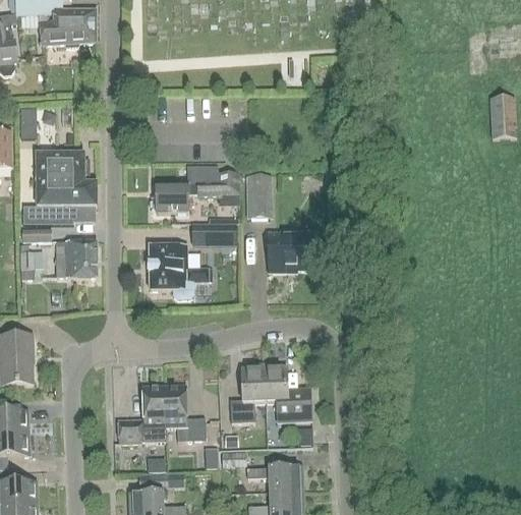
[(7,0),(8,12),(12,11),(16,11),(15,0),(7,0)]
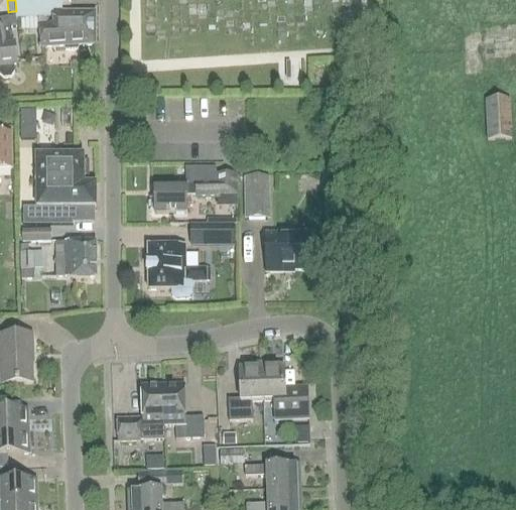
[(15,0),(16,11),(16,13),(39,12),(41,42),(65,41),(65,44),(78,44),(77,40),(94,39),(93,9),(59,11),(59,2),(68,1),(68,0),(15,0)]
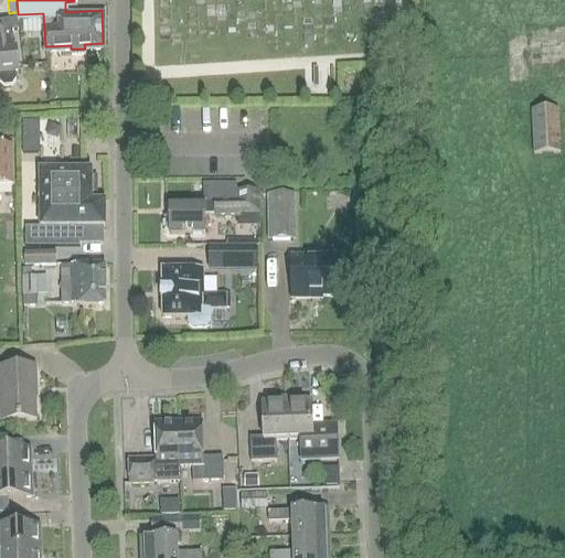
[(0,76),(4,81),(11,79),(16,74),(14,66),(16,66),(16,65),(11,25),(17,24),(17,15),(0,18),(1,25),(0,24),(0,76)]
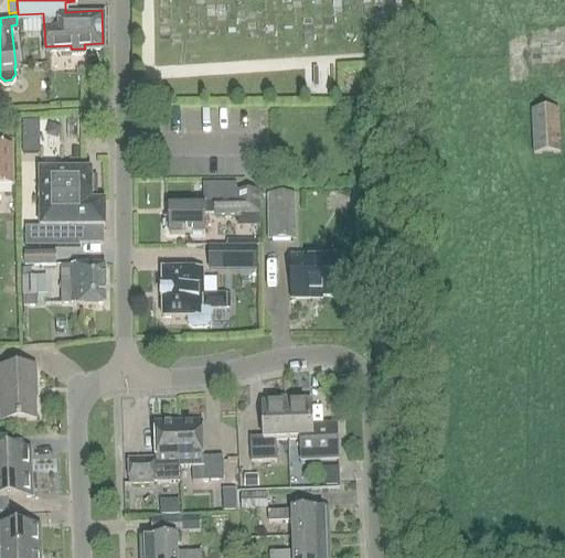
[(560,148),(558,104),(532,105),(533,149),(560,148)]
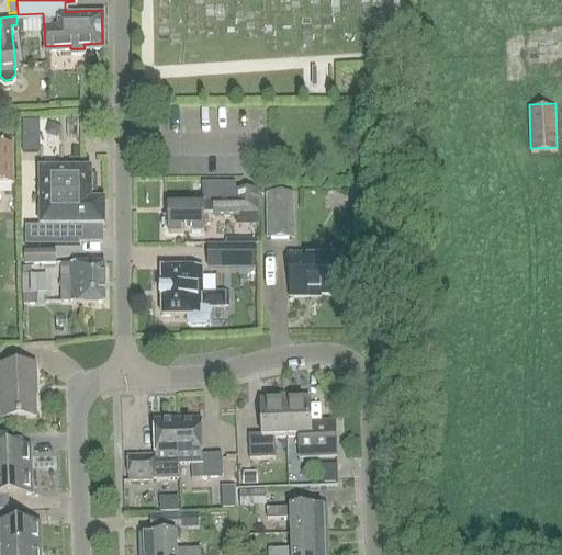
[(56,148),(80,147),(79,122),(55,122),(56,148)]
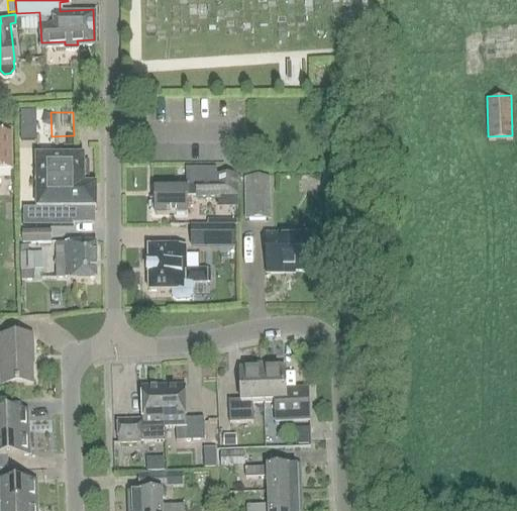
[(0,165),(12,165),(11,127),(0,127),(0,165)]
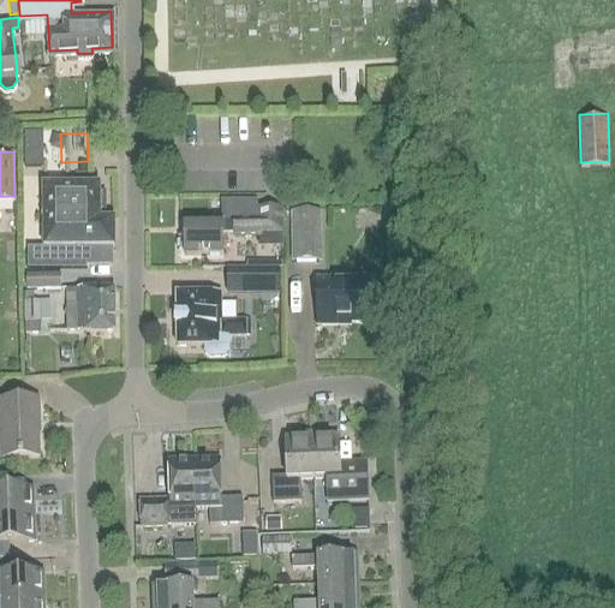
[(114,244),(114,214),(100,214),(100,178),(42,179),(43,245),(27,245),(28,267),(87,266),(87,261),(112,261),(112,244),(114,244)]
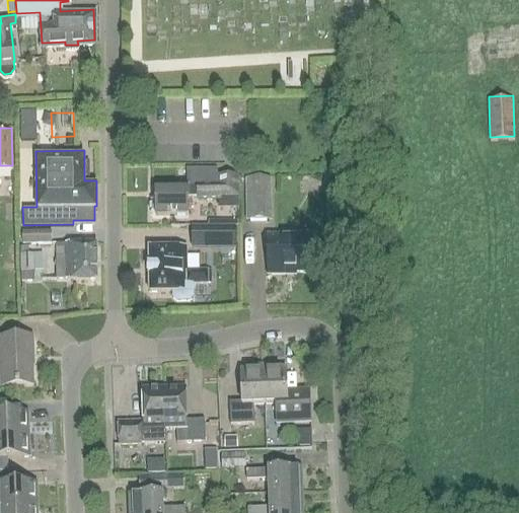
[(184,165),(184,185),(155,185),(155,212),(187,212),(186,195),(236,195),(235,173),(215,173),(215,165),(184,165)]
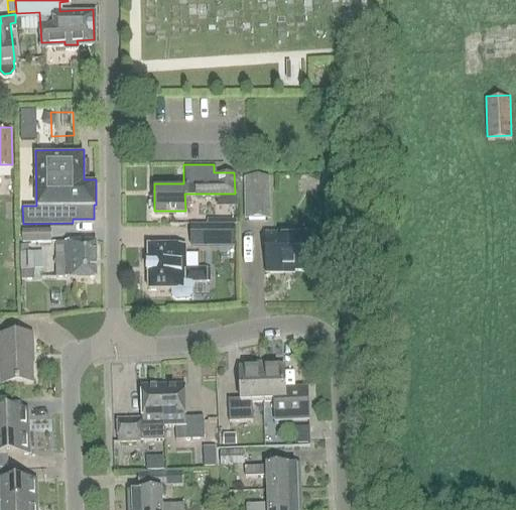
[(268,173),(245,173),(245,213),(268,213),(268,173)]
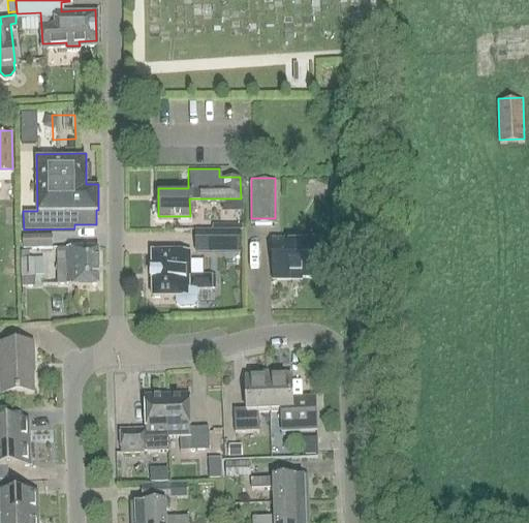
[(195,227),(195,247),(224,247),(224,227),(195,227)]
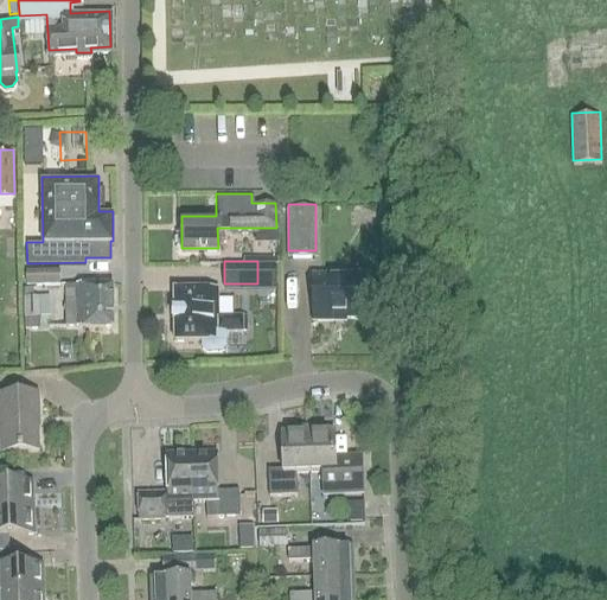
[(58,266),(26,267),(27,282),(59,281),(58,266)]
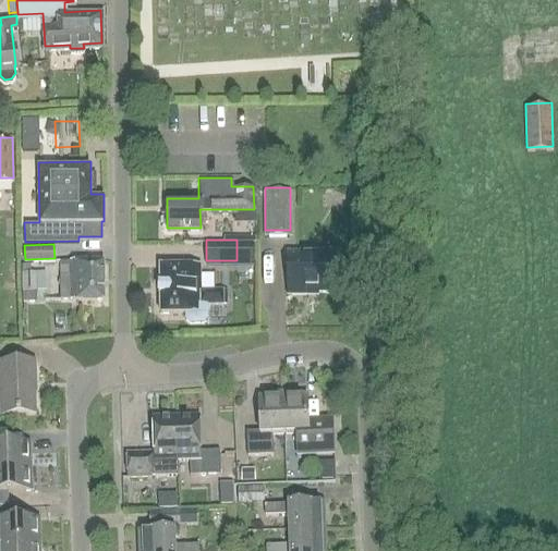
[(313,250),(312,247),(287,247),(287,289),(307,289),(307,286),(335,286),(335,250),(313,250)]
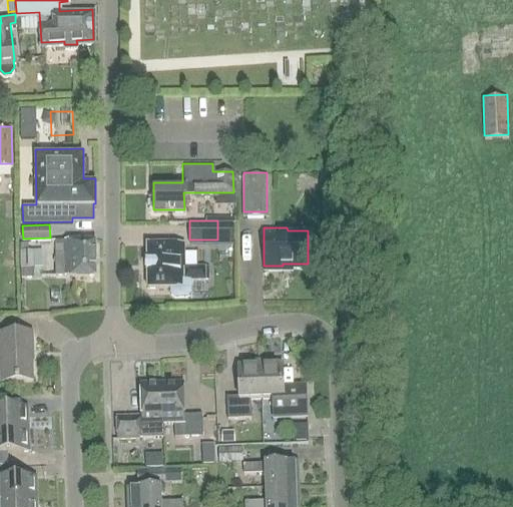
[(55,274),(95,274),(96,237),(56,237),(55,250),(55,274)]
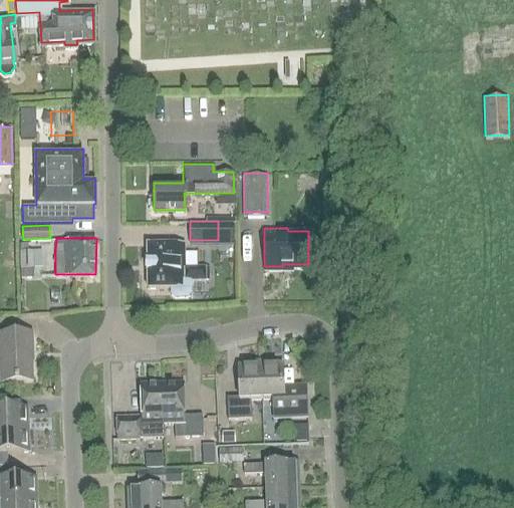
[(27,239),(19,240),(21,265),(33,265),(31,248),(27,248),(27,239)]
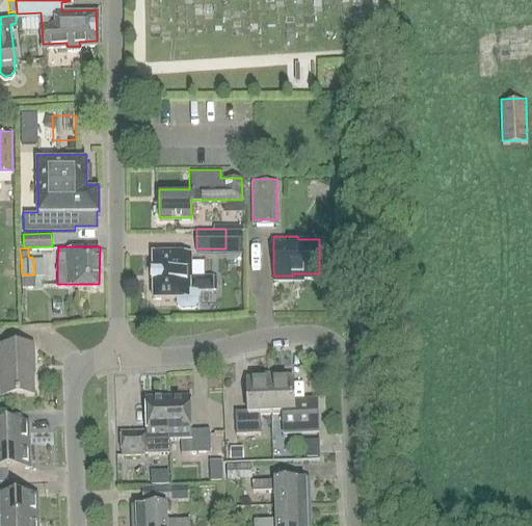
[(190,248),(152,250),(153,295),(177,294),(177,300),(181,304),(194,304),(198,299),(198,286),(212,286),(212,272),(191,272),(190,248)]
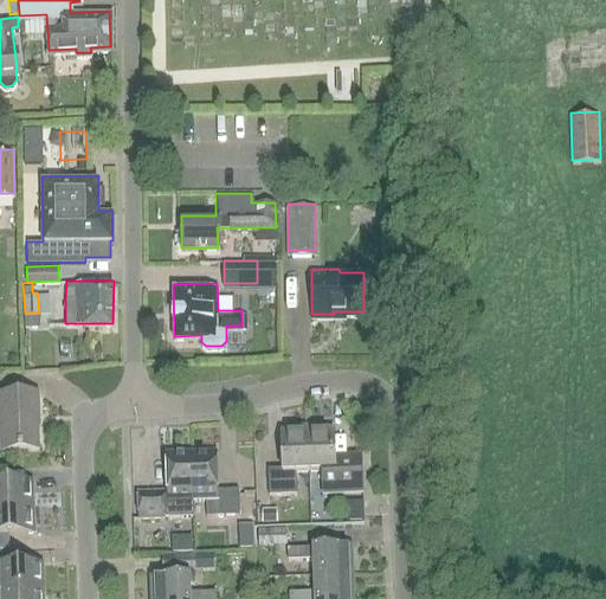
[(38,388),(0,388),(0,437),(0,446),(34,445),(33,411),(39,411),(38,388)]
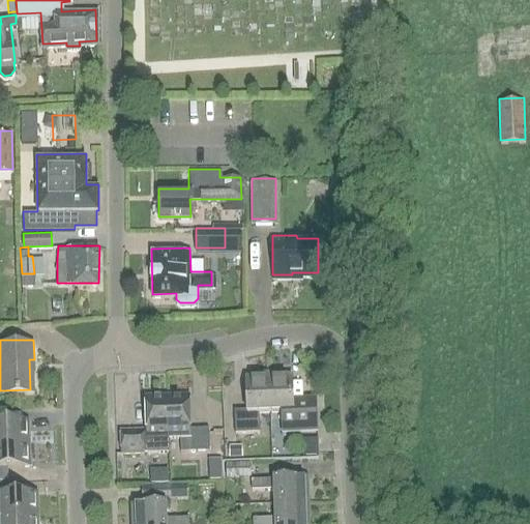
[(270,409),(268,369),(260,369),(260,373),(245,374),(246,406),(234,407),(235,430),(259,429),(259,409),(270,409)]
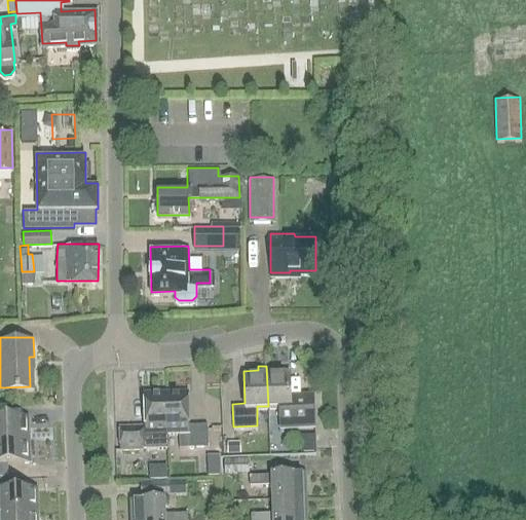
[(274,366),(266,366),(268,406),(279,405),(279,424),(314,423),(313,393),(290,394),(290,369),(275,369),(274,366)]
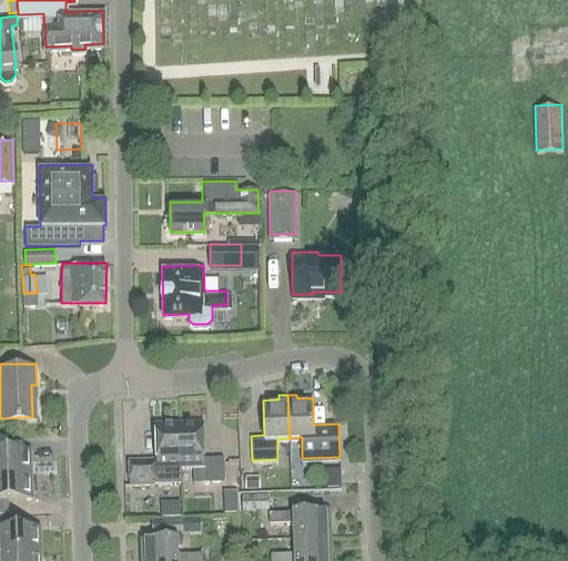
[(179,420),(181,463),(195,463),(196,479),(226,478),(225,456),(205,457),(204,419),(179,420)]
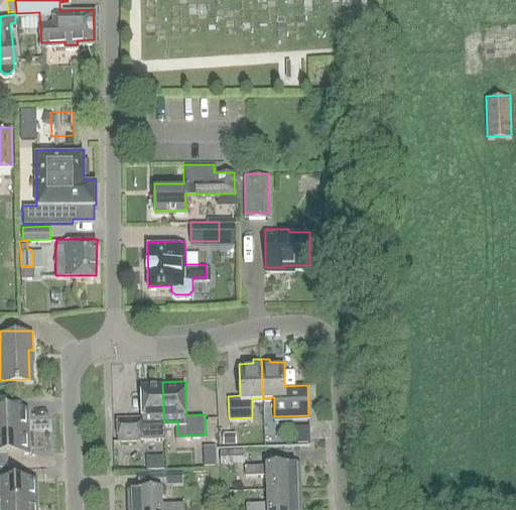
[(164,436),(164,421),(162,382),(141,383),(142,416),(119,417),(120,438),(164,436)]
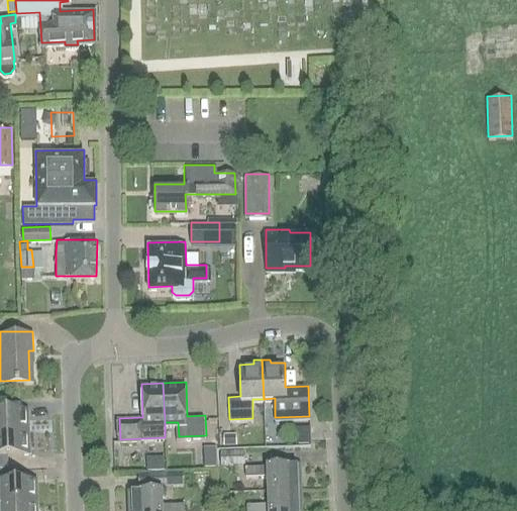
[(0,430),(28,429),(27,406),(0,407),(0,430)]
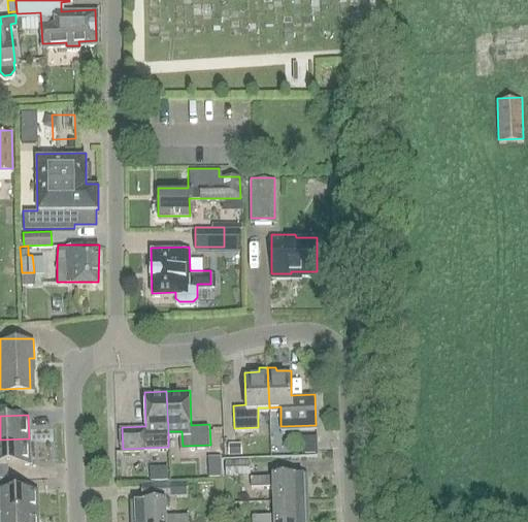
[(0,462),(30,462),(29,438),(0,439),(0,462)]
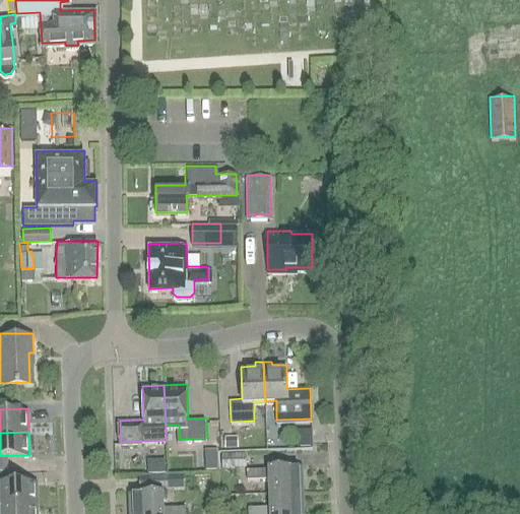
[(238,445),(238,433),(223,433),(223,445),(238,445)]
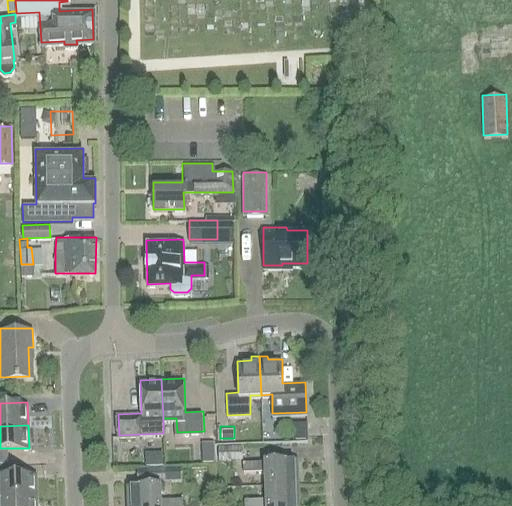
[(218,456),(242,456),(242,444),(218,444),(218,456)]
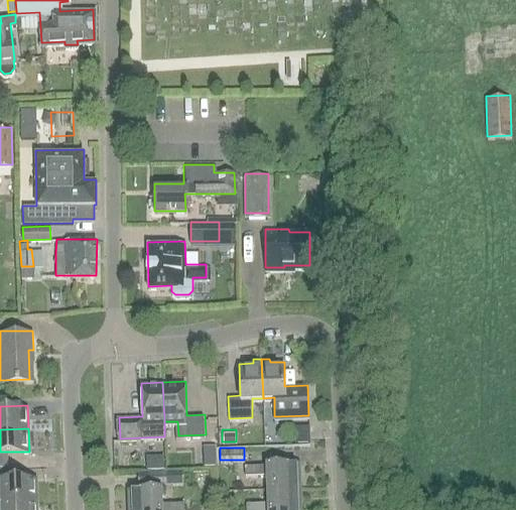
[(165,464),(165,452),(148,451),(148,464),(165,464)]
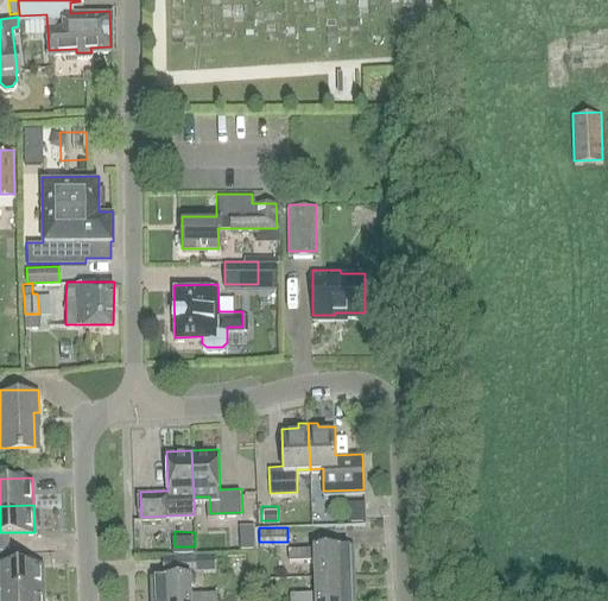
[(312,557),(314,573),(355,571),(354,544),(287,546),(287,558),(312,557)]
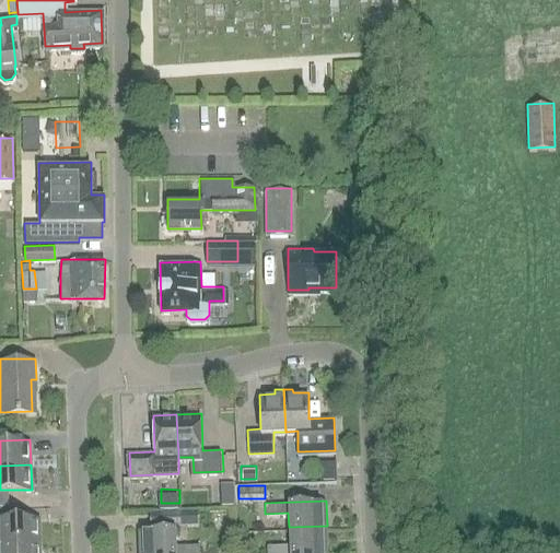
[(0,504),(0,528),(0,529),(0,542),(39,541),(38,517),(3,518),(2,504),(0,504)]
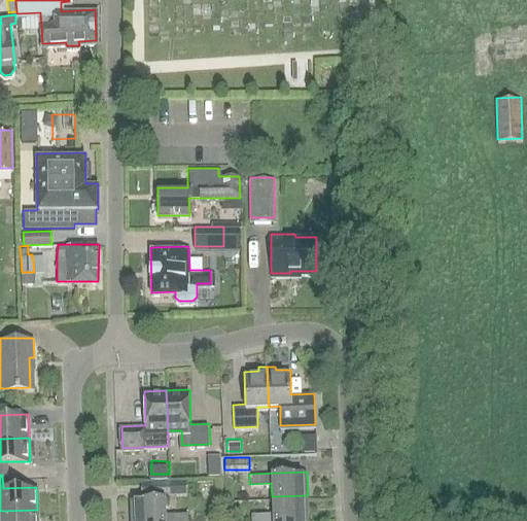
[(171,491),(171,479),(144,480),(144,493),(171,491)]
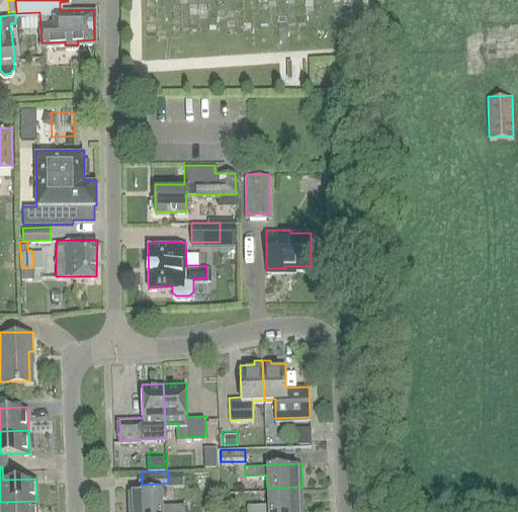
[(246,504),(245,511),(250,511),(303,510),(303,487),(267,488),(267,503),(246,504)]
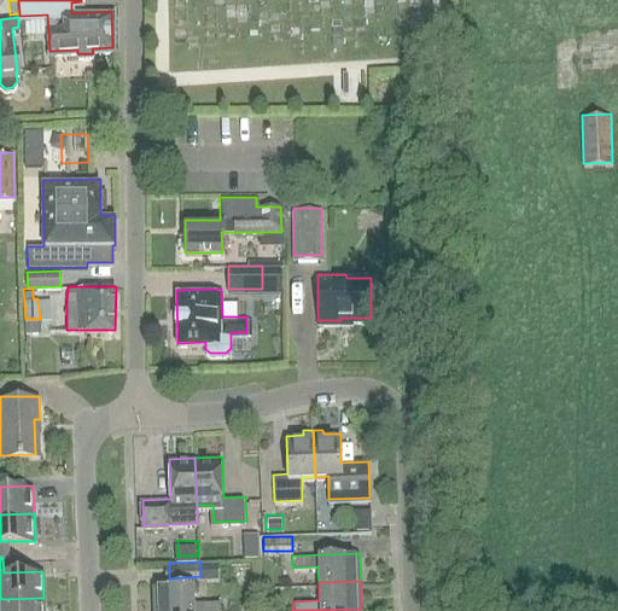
[(155,585),(155,610),(220,610),(220,600),(196,600),(194,583),(155,585)]
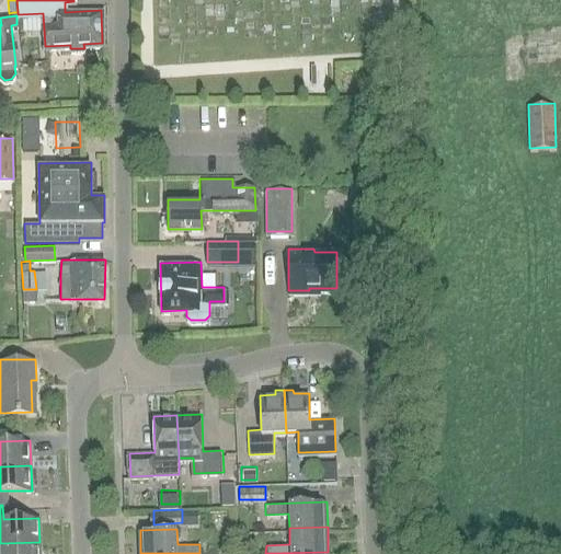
[(39,553),(39,542),(0,543),(0,553),(39,553)]
